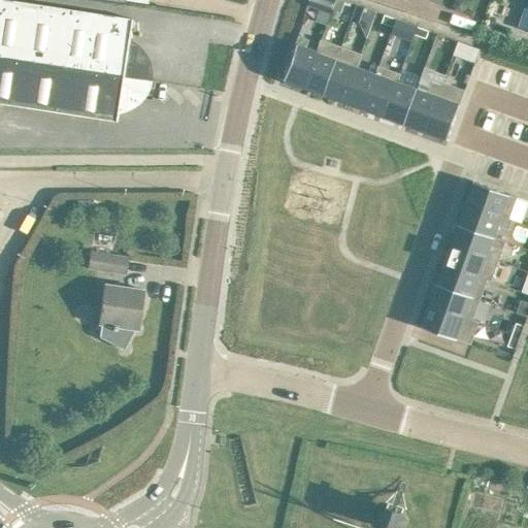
[(6,0),(0,0),(0,57),(4,58),(52,65),(146,79),(149,66),(131,63),(131,67),(124,66),(131,19),(6,0)]
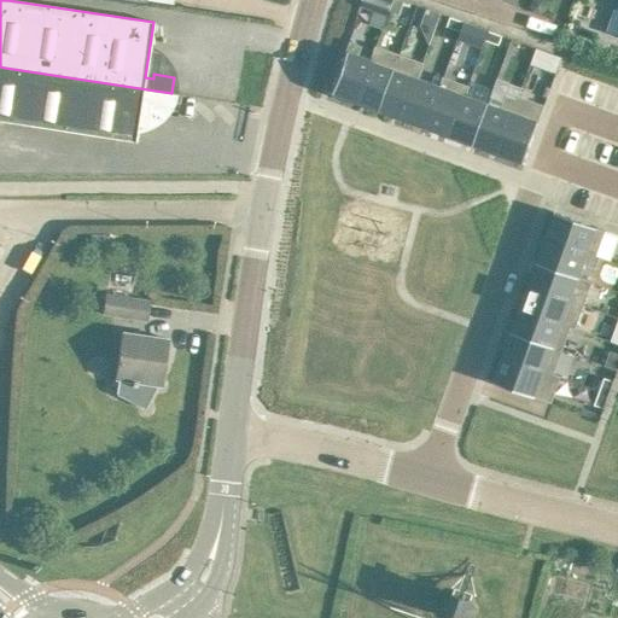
[(362,0),(361,5),(388,15),(389,11),(390,9),(392,0),(362,0)]
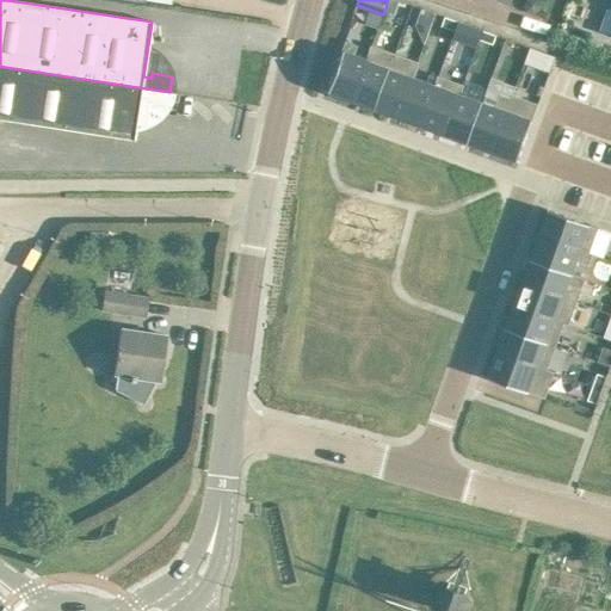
[(388,0),(386,8),(384,11),(394,14),(399,1),(395,0),(388,0)]
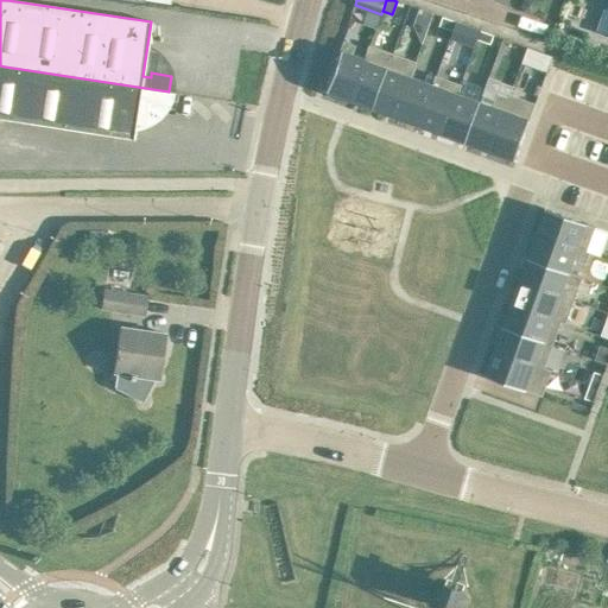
[(524,0),(523,5),(525,11),(530,13),(536,12),(539,6),(537,0),(524,0)]
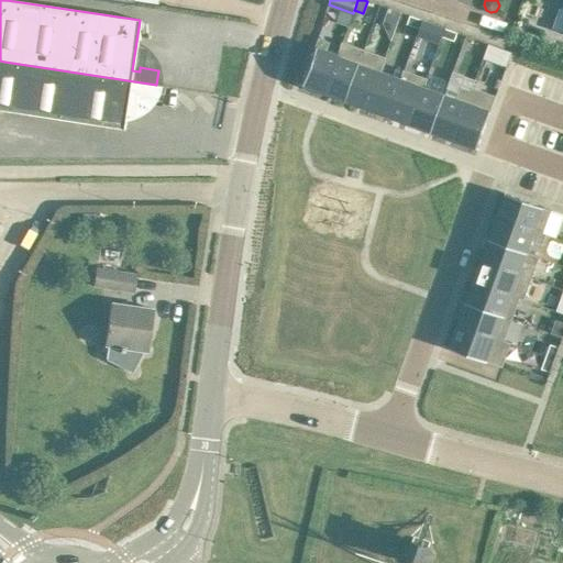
[(397,23),(401,12),(388,8),(385,19),(397,23)]
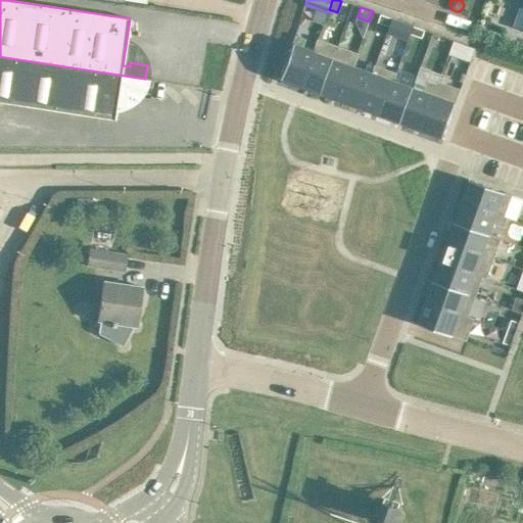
[(389,27),(392,18),(381,14),(378,22),(389,27)]
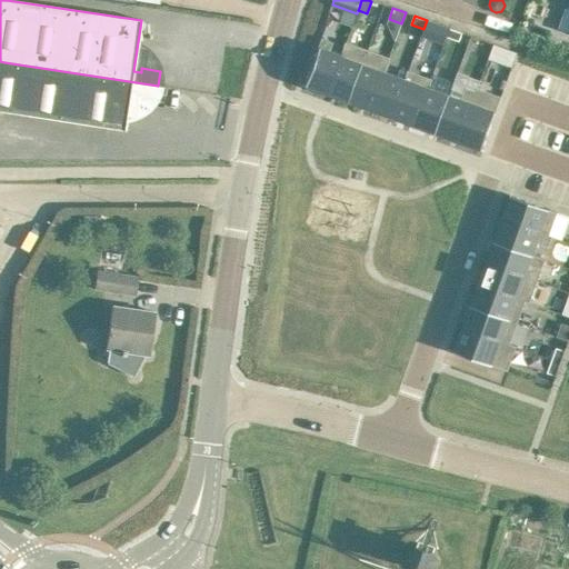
[(447,37),(449,28),(437,23),(427,20),(423,29),(421,36),(443,45),(447,37)]
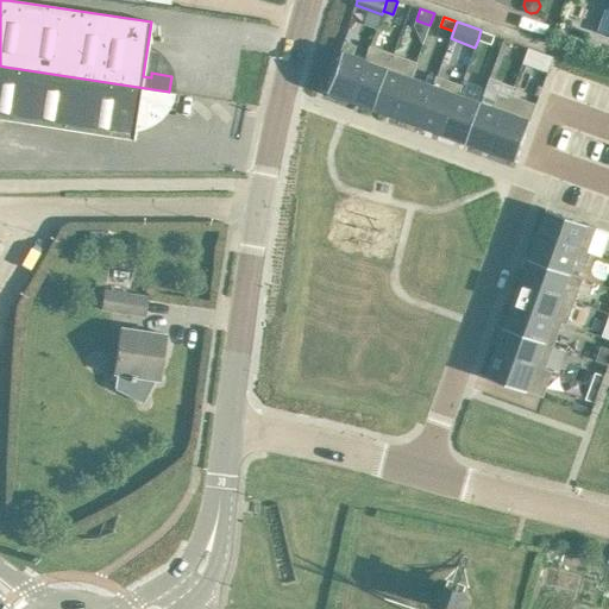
[(495,36),(481,30),(478,39),(491,44),(495,36)]
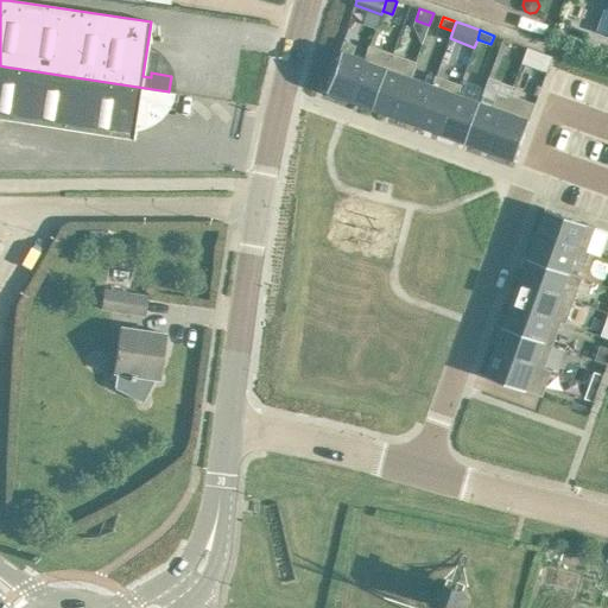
[(349,101),(363,61),(350,56),(354,46),(342,42),(323,93),(349,101)]
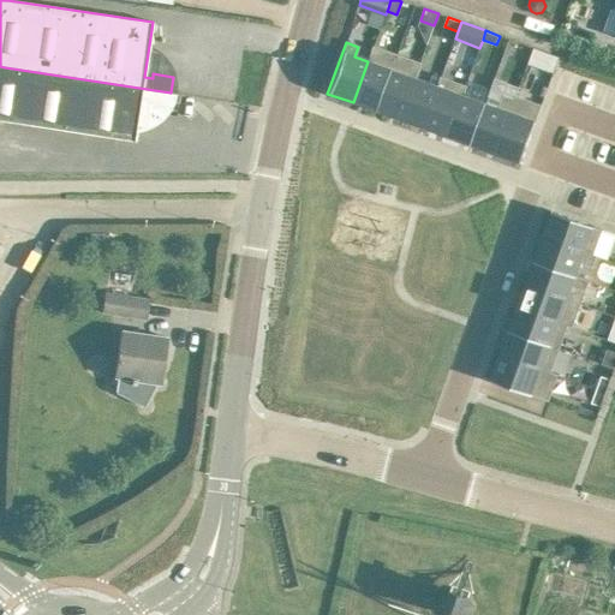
[(377,111),(398,54),(374,46),(368,61),(353,102),(353,103),(377,111)]
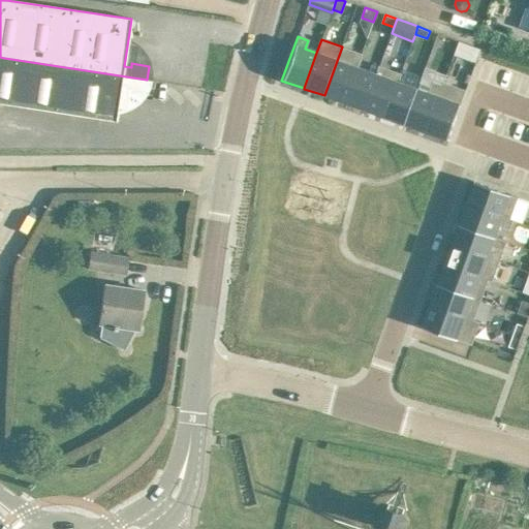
[(345,103),(358,67),(363,54),(342,47),(324,95),(344,102),(345,103)]
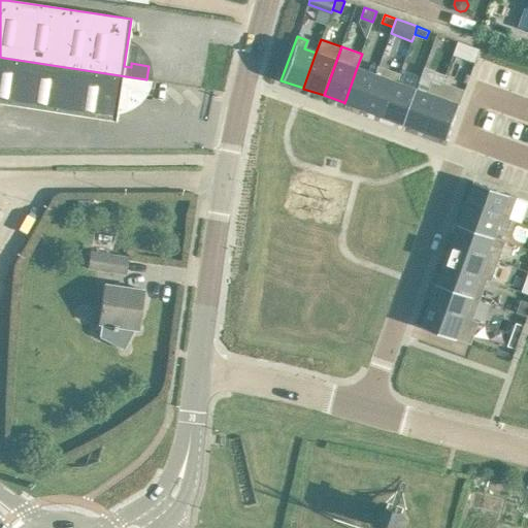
[(0,83),(0,103),(44,110),(52,65),(4,58),(0,83)]
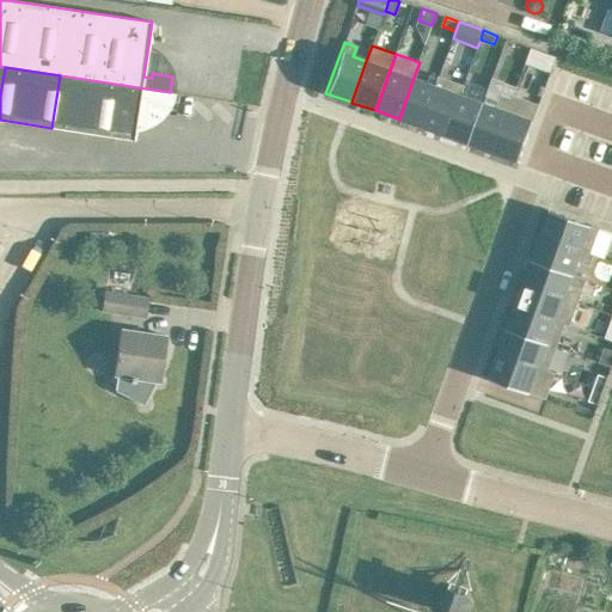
[(147,106),(166,109),(170,92),(60,75),(51,128),(134,141),(140,101),(147,102),(147,106)]
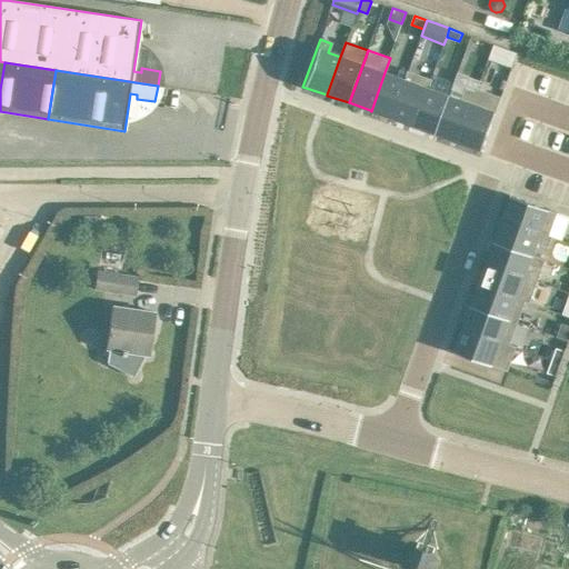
[(413,127),(428,88),(429,88),(432,79),(408,71),(405,79),(391,118),(413,127)]
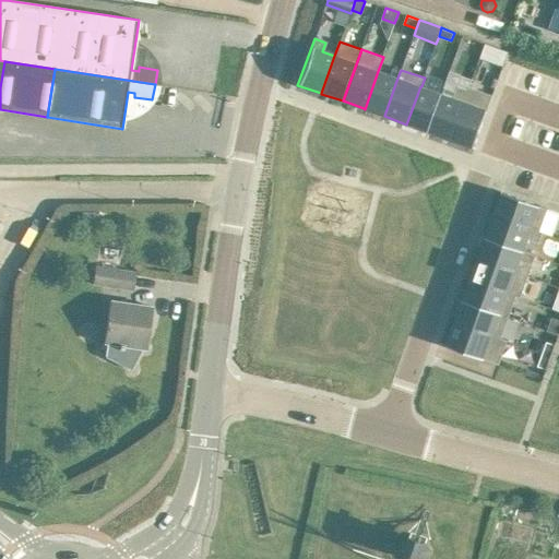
[(384,116),(397,78),(378,71),(365,109),(384,116)]
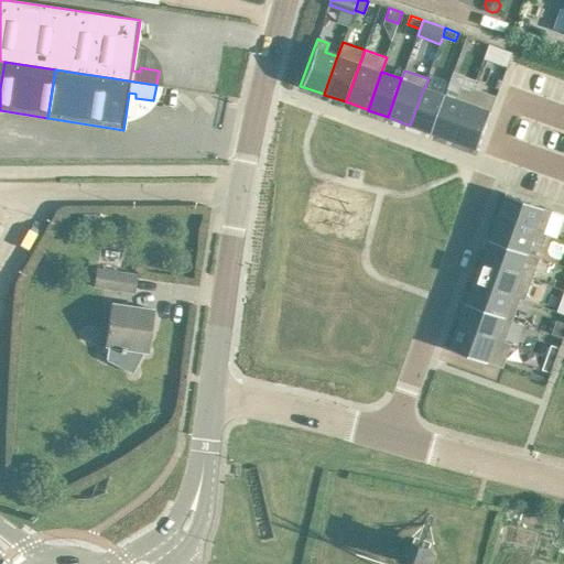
[(431,132),(445,95),(425,87),(424,87),(410,126),(431,132)]
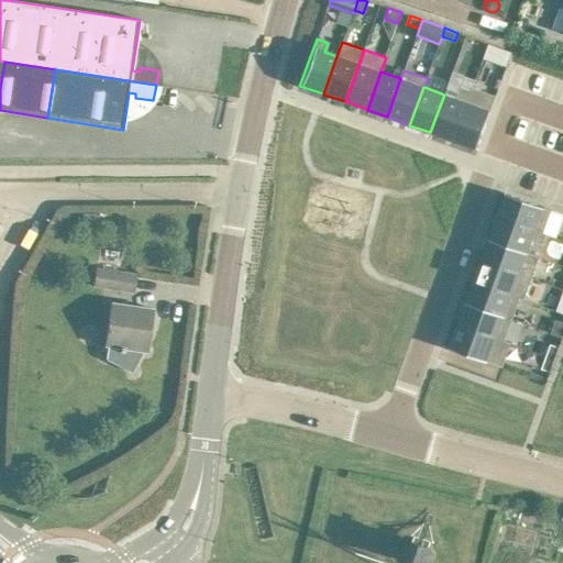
[(453,141),(472,88),(472,87),(471,90),(461,87),(456,99),(444,95),(430,132),(453,141)]
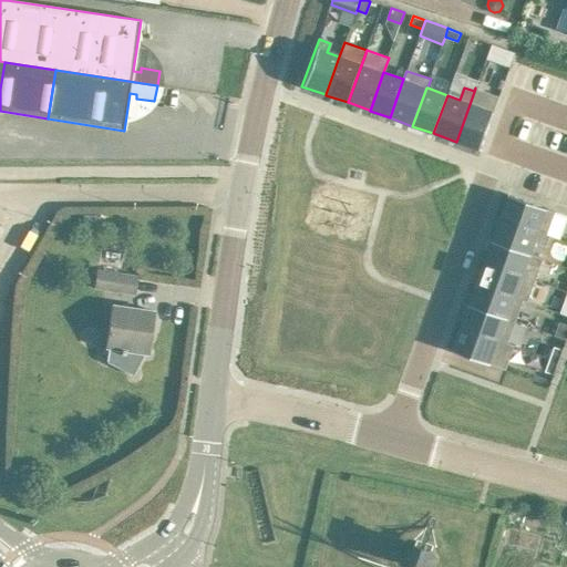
[(456,142),(480,151),(500,96),(475,89),(456,142)]
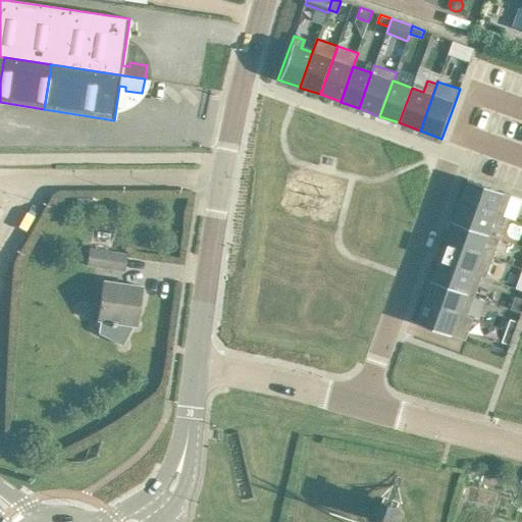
[(512,195),(468,179),(460,201),(504,216),(512,195)]
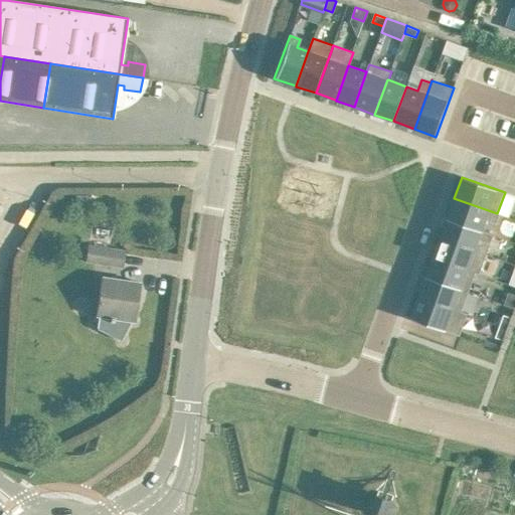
[(497,213),(454,198),(447,218),(482,231),(486,219),(496,223),(499,214),(497,213)]
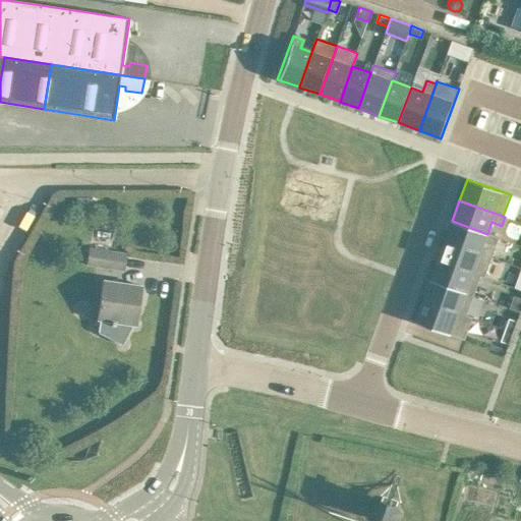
[(81,219),(78,235),(111,242),(114,225),(81,219)]
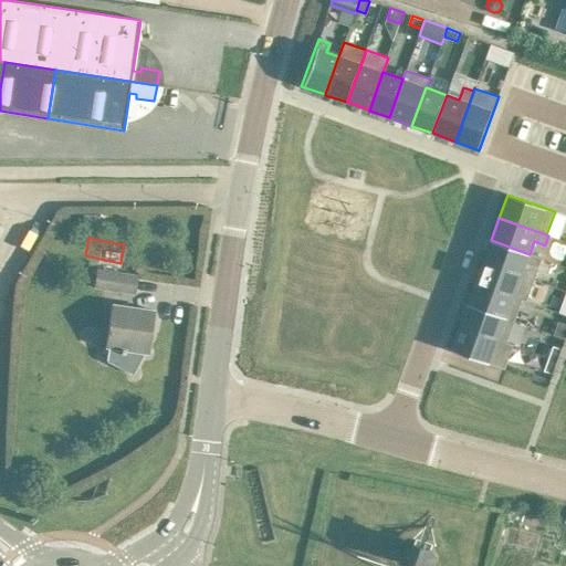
[(530,254),(491,240),(483,262),(531,279),(534,280),(542,259),(530,254)]
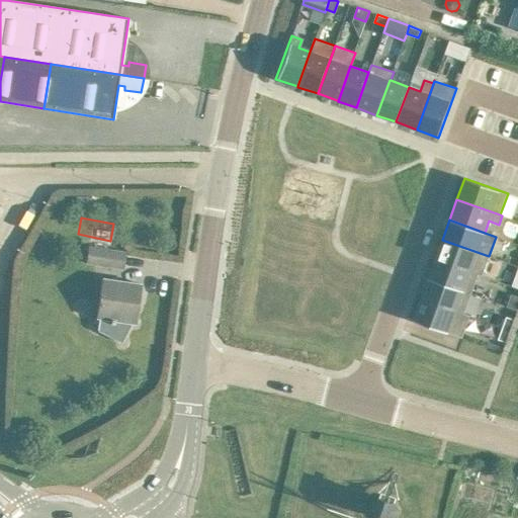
[(486,255),(442,240),(435,259),(479,274),(486,255)]
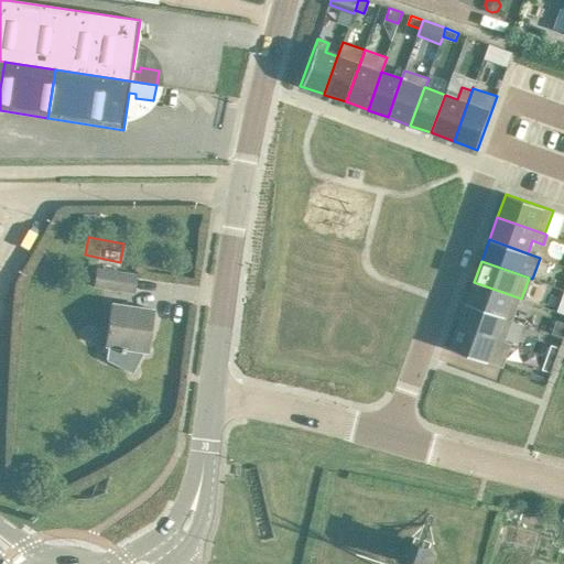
[(97,269),(94,286),(133,292),(136,275),(97,269)]
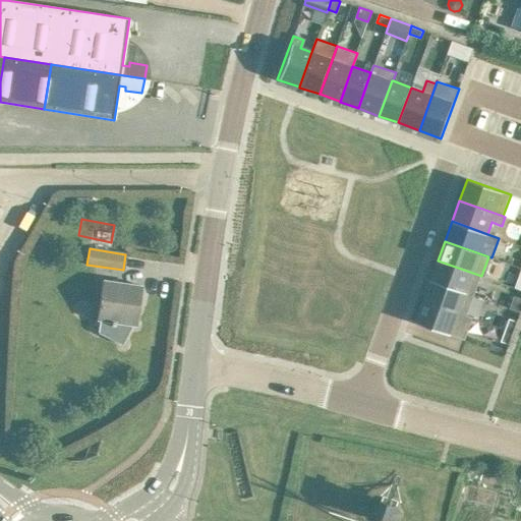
[(481,276),(438,261),(430,280),(474,295),(481,276)]
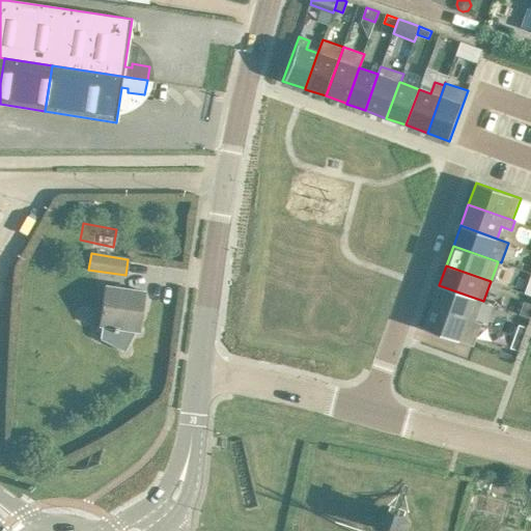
[(142,307),(144,291),(105,285),(102,300),(108,301),(106,312),(101,311),(99,326),(101,327),(99,338),(126,352),(136,332),(138,332),(140,316),(139,315),(140,307),(142,307)]
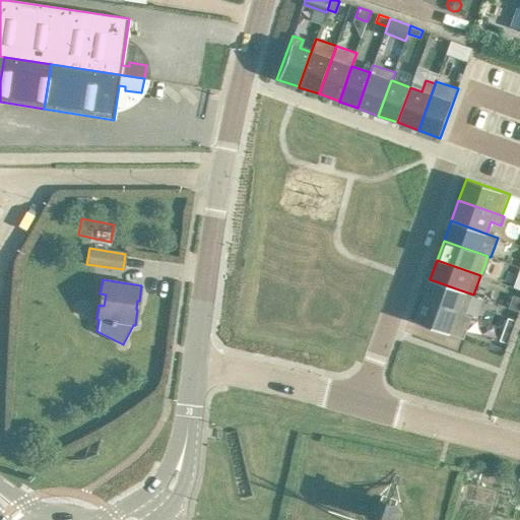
[(473,295),(430,279),(423,300),(465,315),(473,295)]
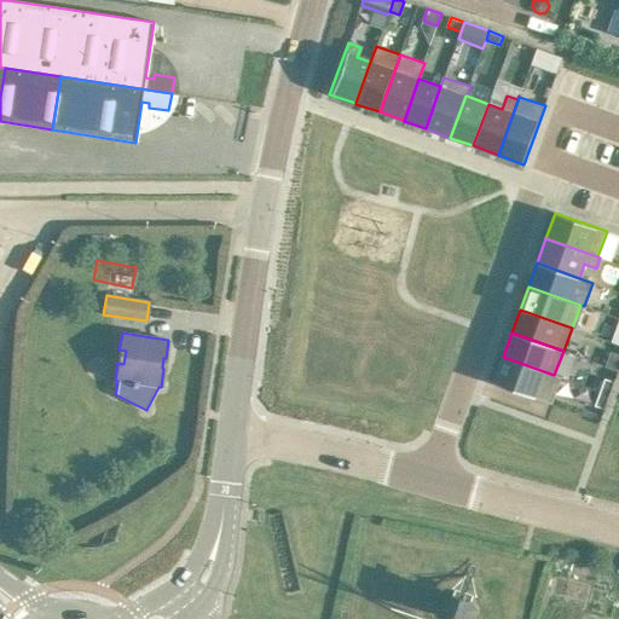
[(618,354),(612,353),(607,366),(618,371),(618,368),(618,354)]
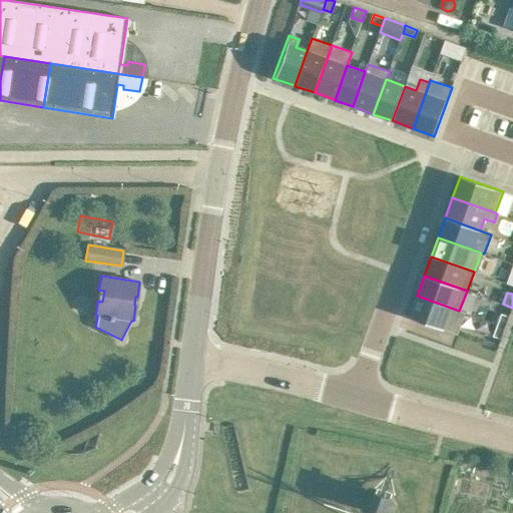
[(459,311),(417,296),(409,317),(458,335),(465,314),(459,311)]
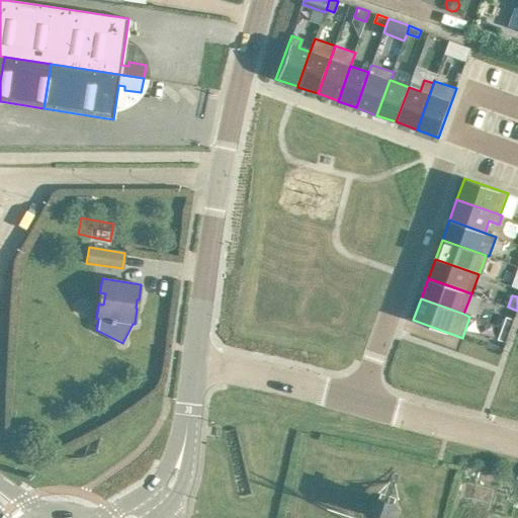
[(514,320),(507,317),(502,328),(510,331),(514,320)]
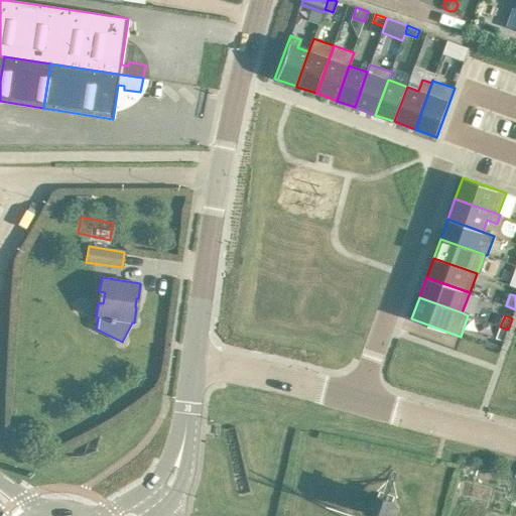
[(508,330),(500,327),(496,339),(504,341),(508,330)]
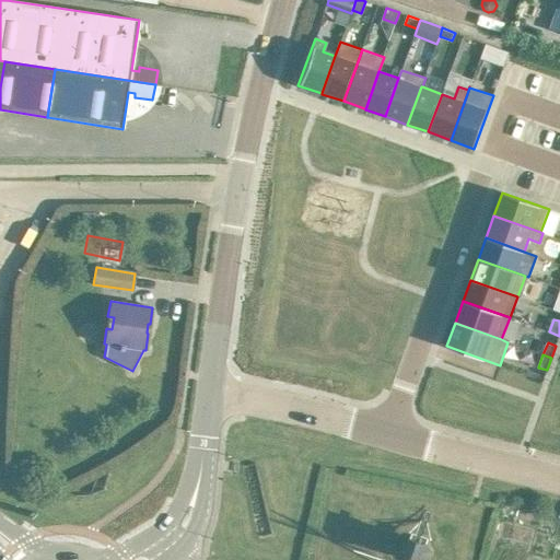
[(405,559),(427,559),(431,558),(432,551),(420,537),(415,536),(400,547),(399,552),(405,559)]
